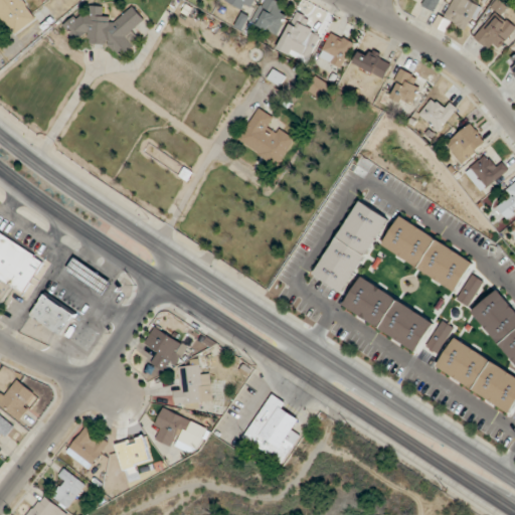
[(0,0),(0,17),(11,37),(39,20),(27,0),(0,0)]
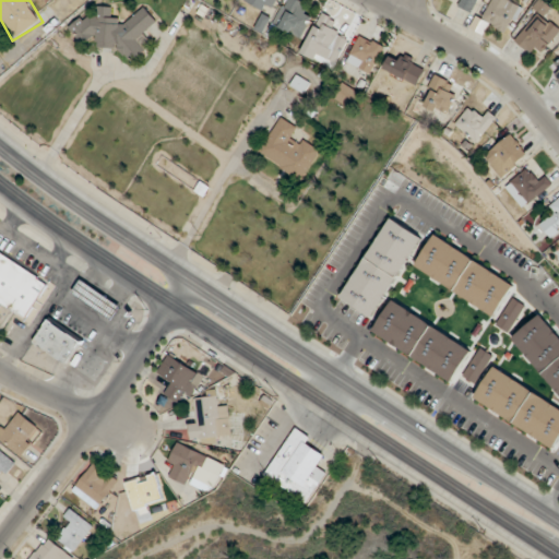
[(278,0),(245,0),(245,1),(270,15),(278,0)]
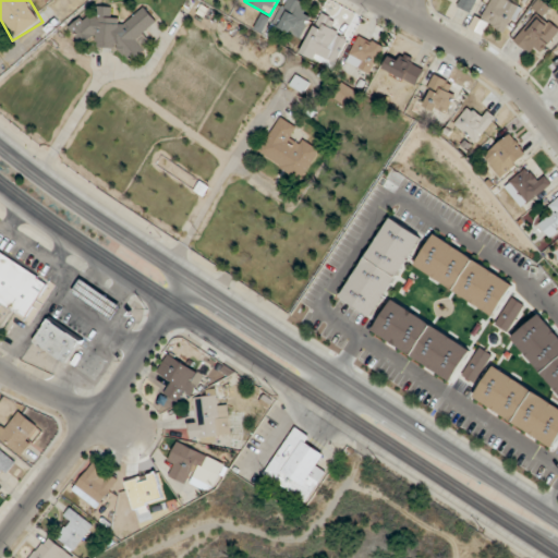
[(315,10),(296,0),(286,0),(274,25),(301,38),(315,10)]
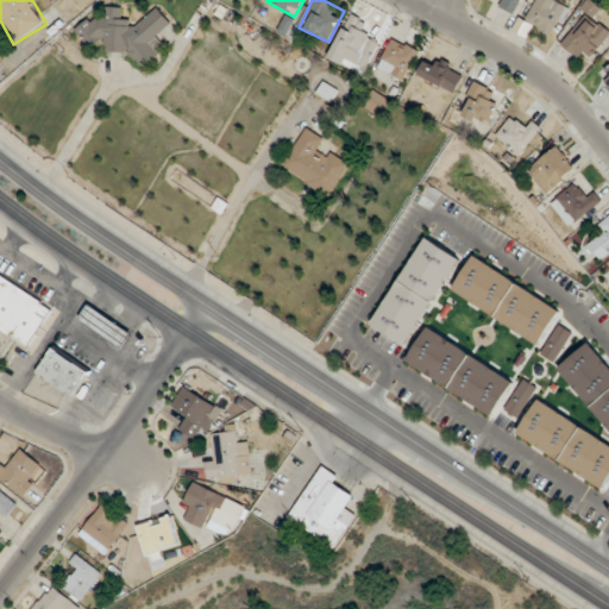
[(496,0),(495,5),(515,14),(521,0),(496,0)]
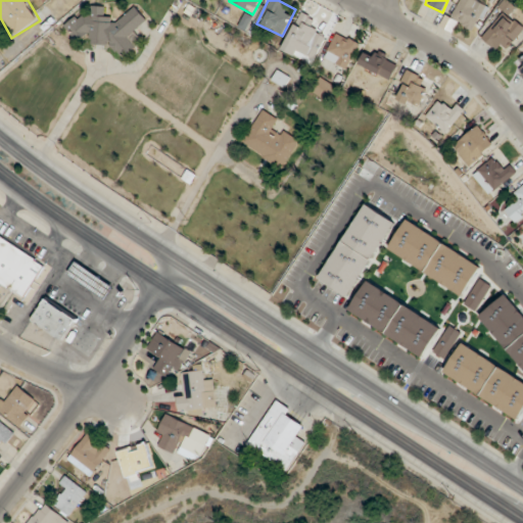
[(473,32),(487,6),(475,0),(461,0),(450,19),(473,32)]
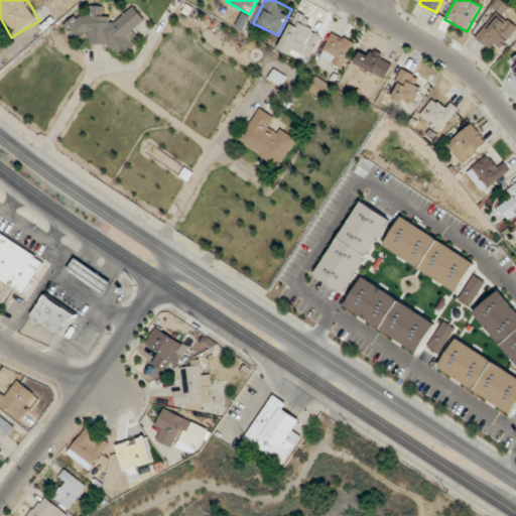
[(134,7),(113,24),(96,3),(66,28),(78,43),(88,35),(99,49),(110,40),(123,56),(139,43),(131,33),(146,21),(134,7)]
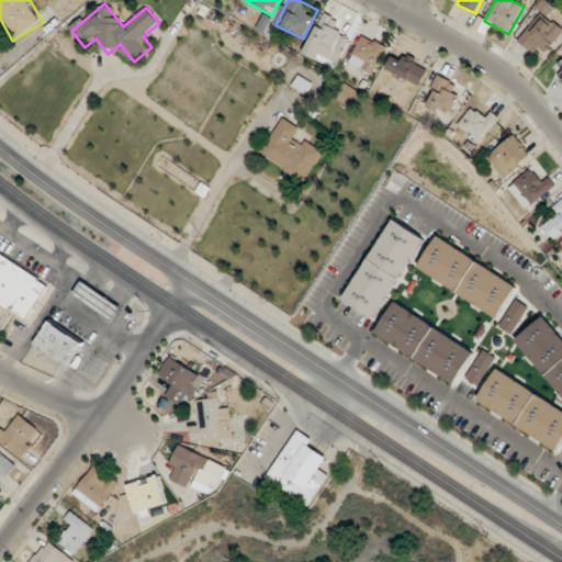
[(337,31),(341,21),(324,13),(303,56),(335,70),(350,37),(337,31)]
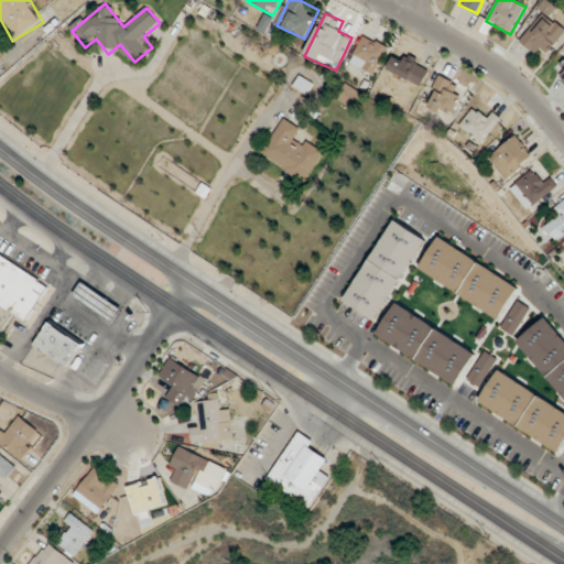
[(563,32),(563,30),(544,13),(521,42),(542,58),(563,32)]
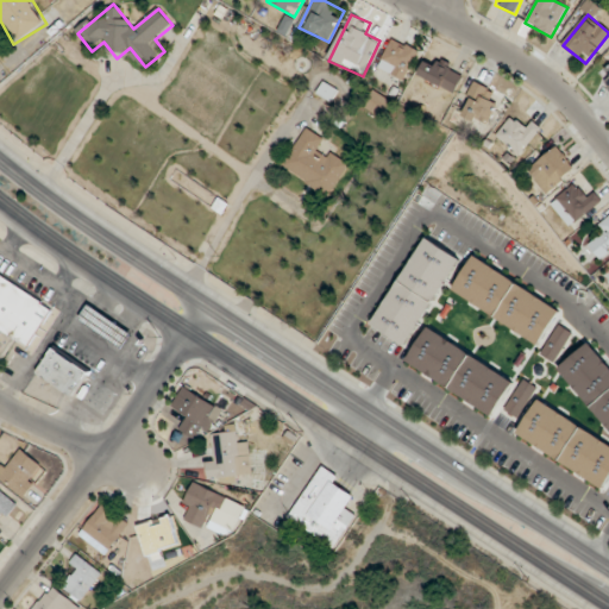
[(420,51),(393,38),(378,69),(406,82),(420,51)]
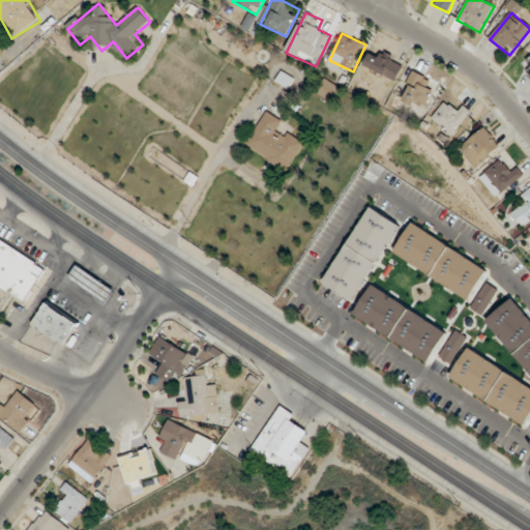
[(404,63),(381,53),(380,55),(372,51),(364,67),(395,82),(404,63)]
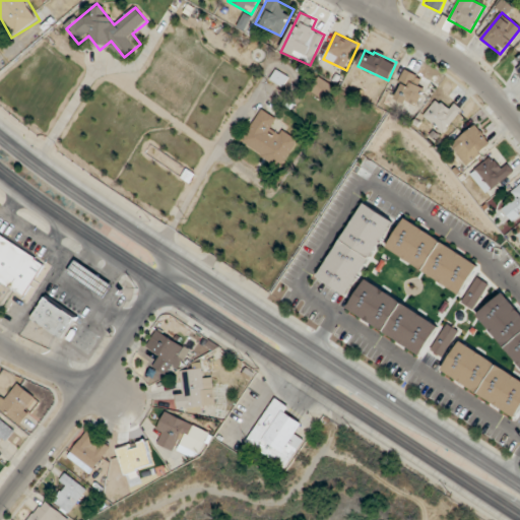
[(421,78),(406,70),(393,98),(415,110),(425,89),(417,86),(421,78)]
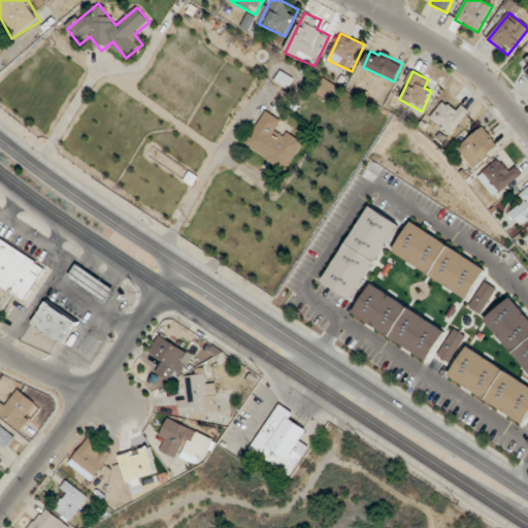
[(330,103),(340,90),(326,78),(317,93),(330,103)]
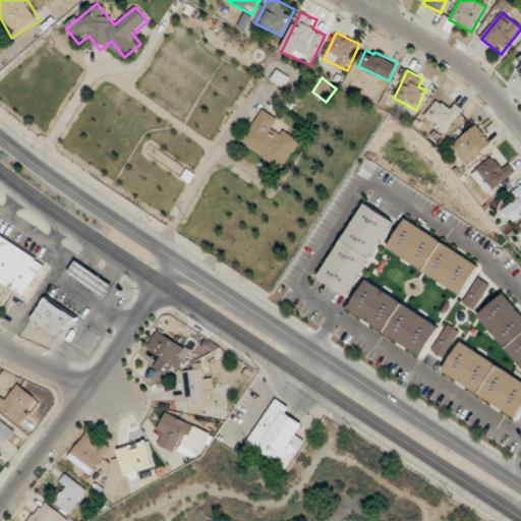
[(457,104),(448,112),(439,102),(425,114),(443,133),(464,112),(457,104)]
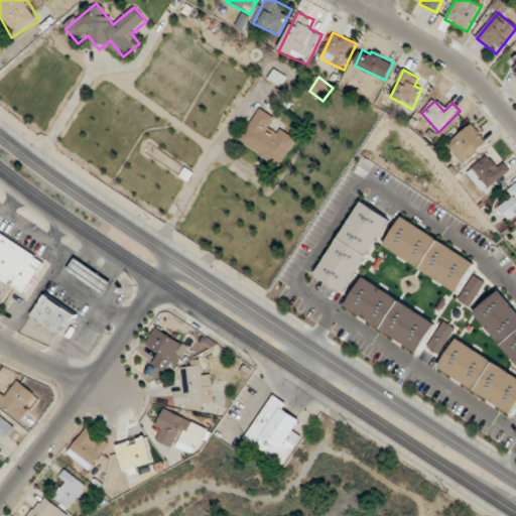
[(238,144),(279,167),(295,139),(272,126),(277,118),(259,108),(238,144)]
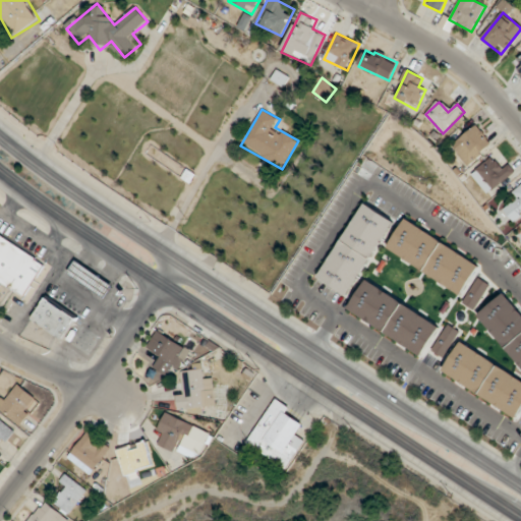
[(494,147),(478,126),(452,145),(467,166),(494,147)]
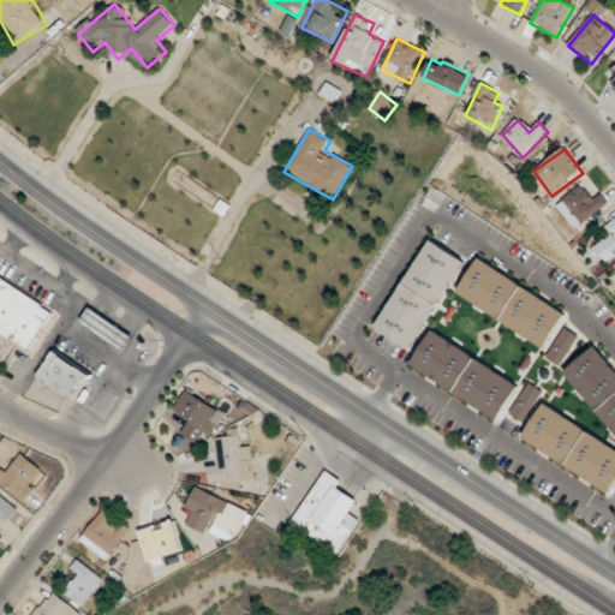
[(580,234),(607,210),(580,180),(554,204),(580,234)]
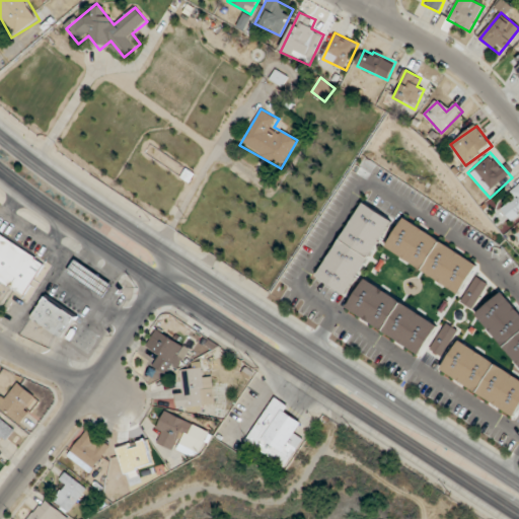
[(513,223),(518,217),(518,188),(499,207),(513,223)]
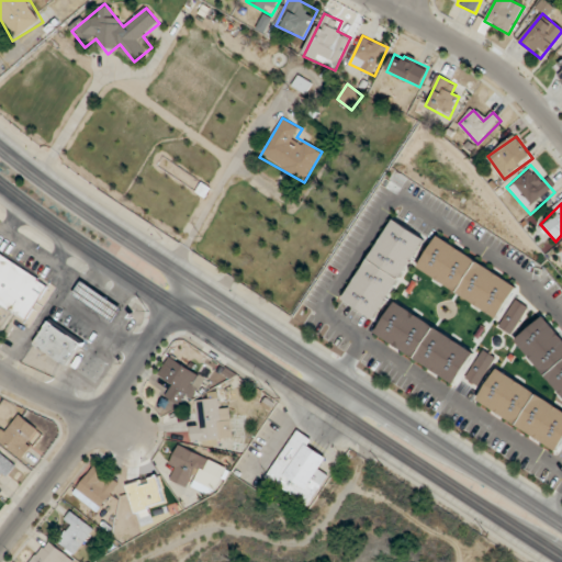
[(0,304),(27,321),(49,282),(0,253),(0,304)]
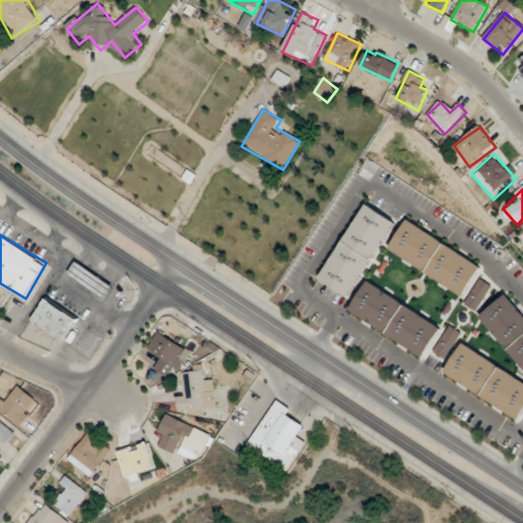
[(113,285),(77,262),(68,275),(105,298),(113,285)]
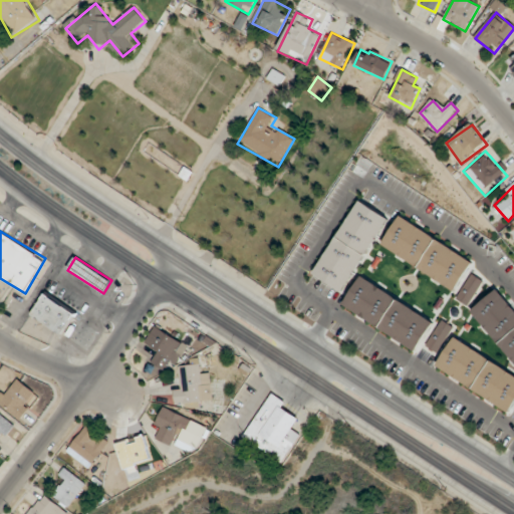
[(29,314),(61,336),(78,311),(47,289),(29,314)]
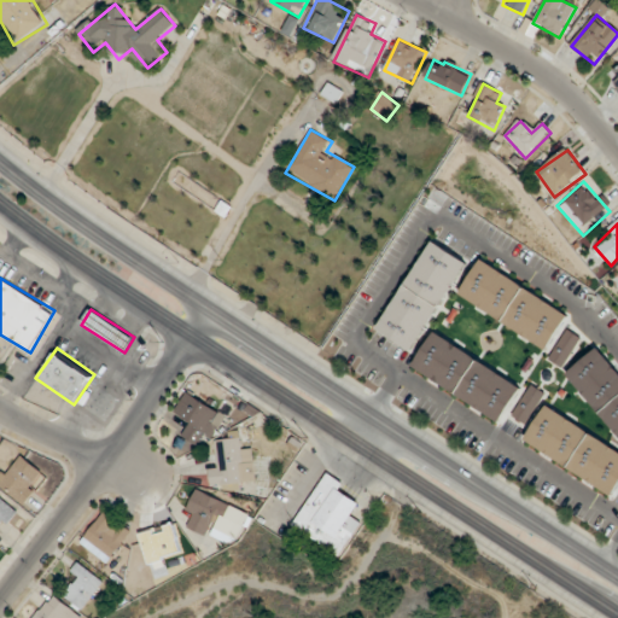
[(174,414),(188,424),(181,435),(199,447),(220,414),(188,394),(174,414)]
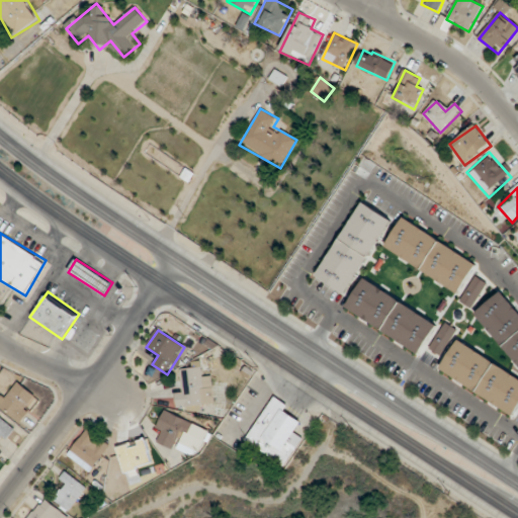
[(176,394),(177,410),(216,407),(213,376),(201,377),(200,364),(181,366),(183,393),(176,394)]
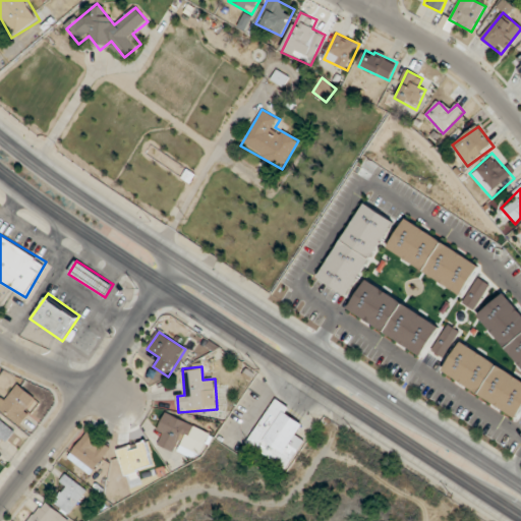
[(0,402),(0,408),(20,425),(40,402),(16,383),(0,402)]
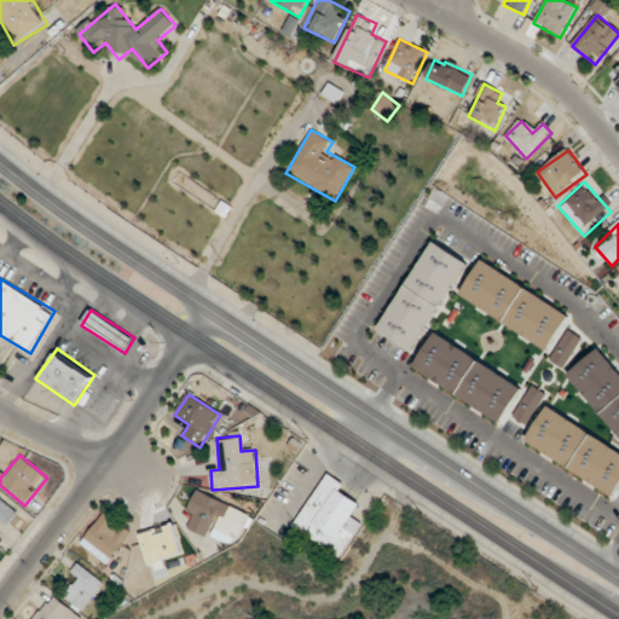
[(363,522),(354,518),(362,505),(343,495),(348,486),(325,474),(293,531),(342,559),(363,522)]
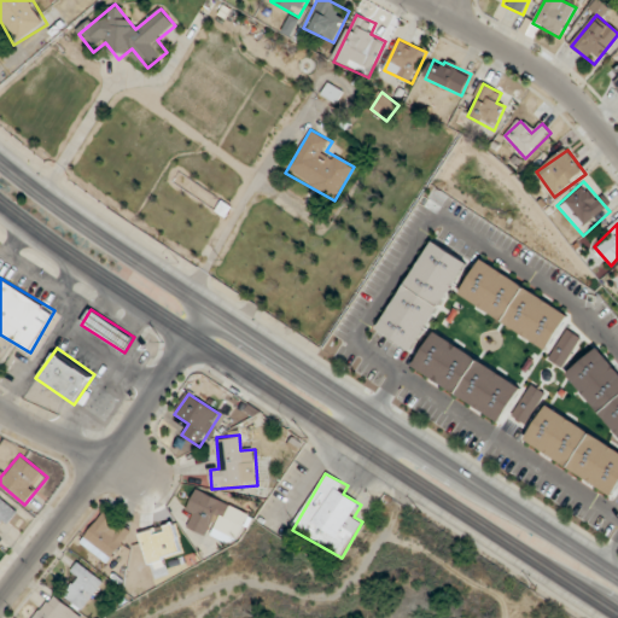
[(186,513),(194,517),(190,529),(209,537),(210,535),(239,546),(252,514),(196,491),(186,513)]
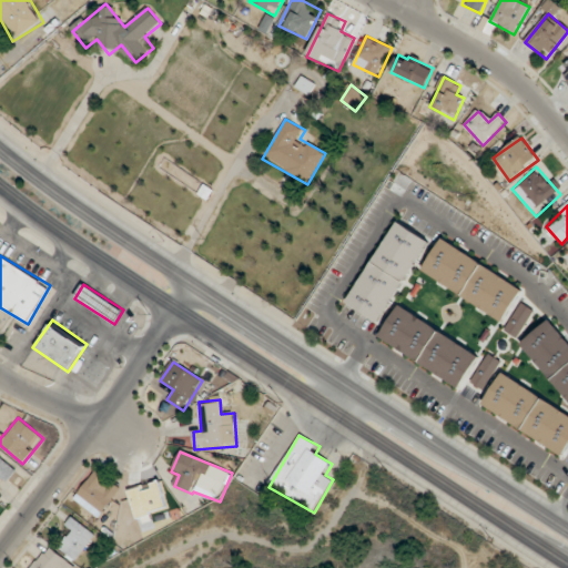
[(13,464),(0,460),(0,484),(9,486),(13,464)]
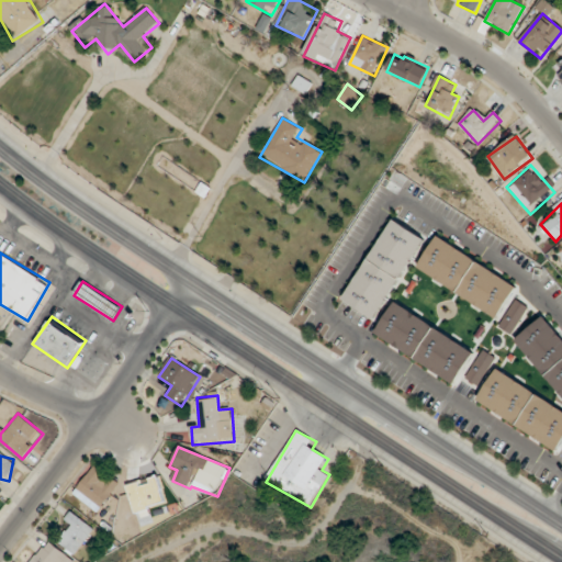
[(115,494),(96,471),(78,486),(97,509),(115,494)]
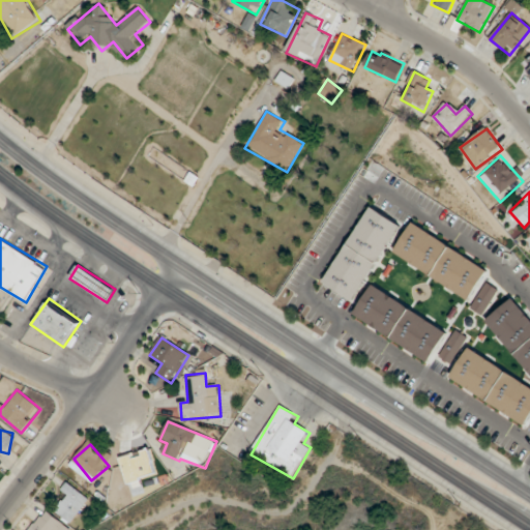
[(62,490),(68,496),(56,512),(69,524),(89,500),(67,482),(62,490)]
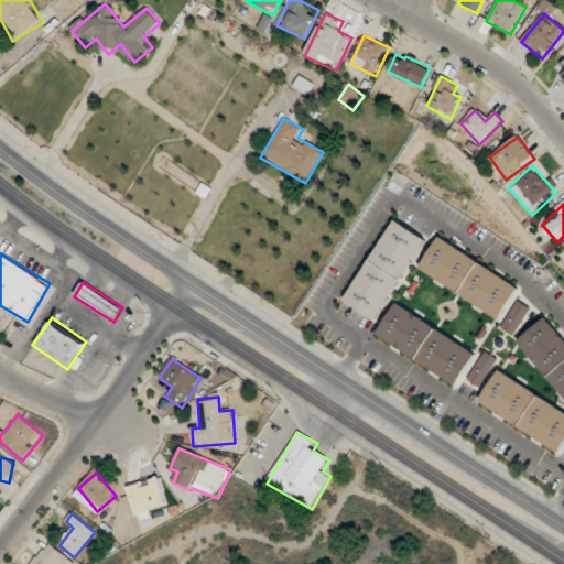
[(72,563),(73,563),(49,543),(30,563),(72,563)]
